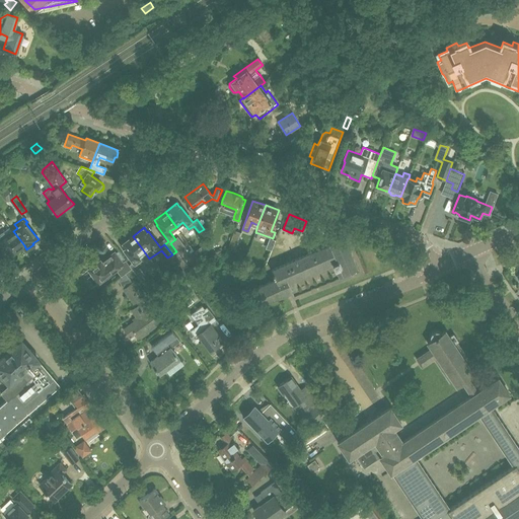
[(241,233),(234,230),(228,246),(235,248),(241,233)]
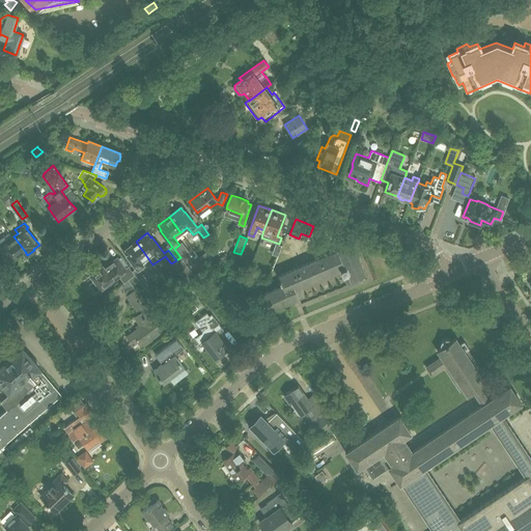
[(25,251),(14,236),(7,242),(4,236),(0,240),(0,246),(5,254),(4,255),(8,262),(10,260),(11,261),(25,251)]
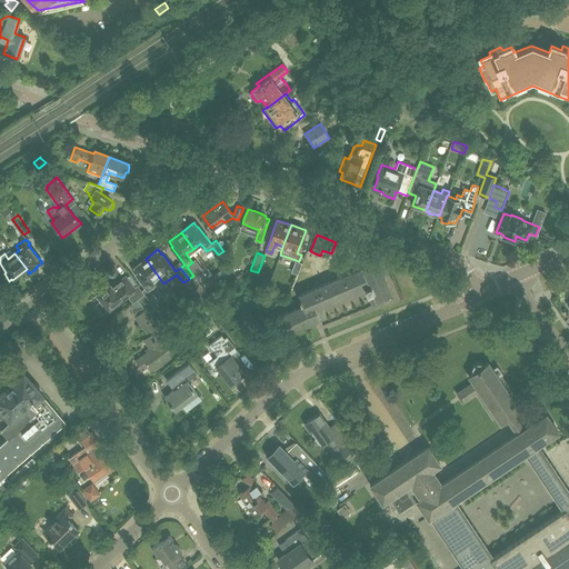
[(377,298),(391,291),(377,258),(361,265),(362,268),(298,296),(302,306),(277,317),(279,320),(276,321),(280,331),(283,330),(285,335),(317,320),(320,319),(316,309),(365,288),(367,293),(372,291),(376,299),(377,298)]
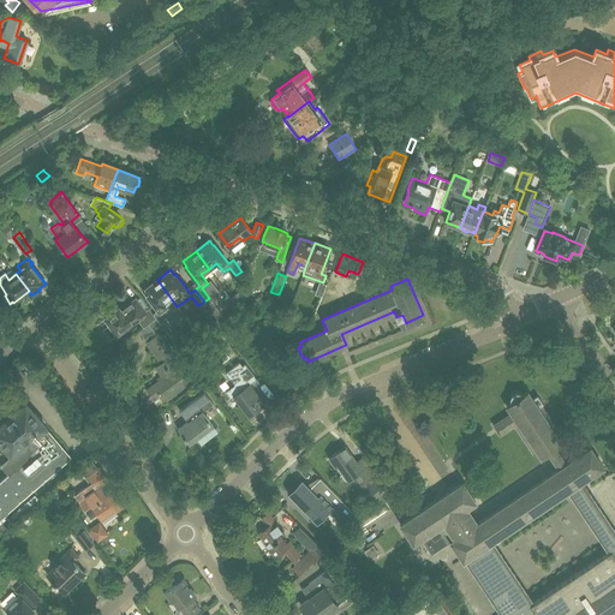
[(177,306),(171,298),(157,280),(144,290),(148,294),(147,296),(157,310),(153,314),(156,318),(160,323),(169,335),(174,333),(168,326),(169,324),(163,317),(171,312),(177,306)]
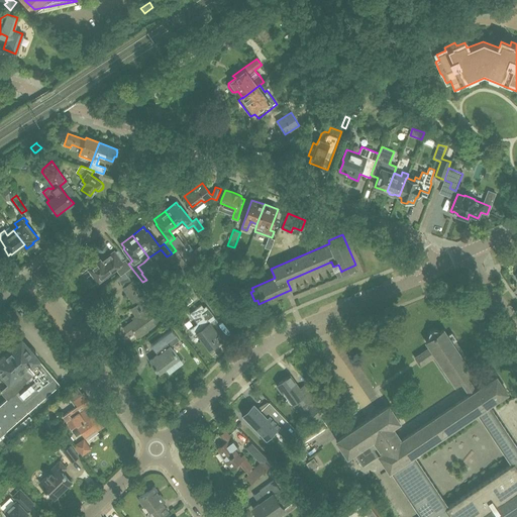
[(176,250),(172,253),(176,260),(181,256),(176,250)]
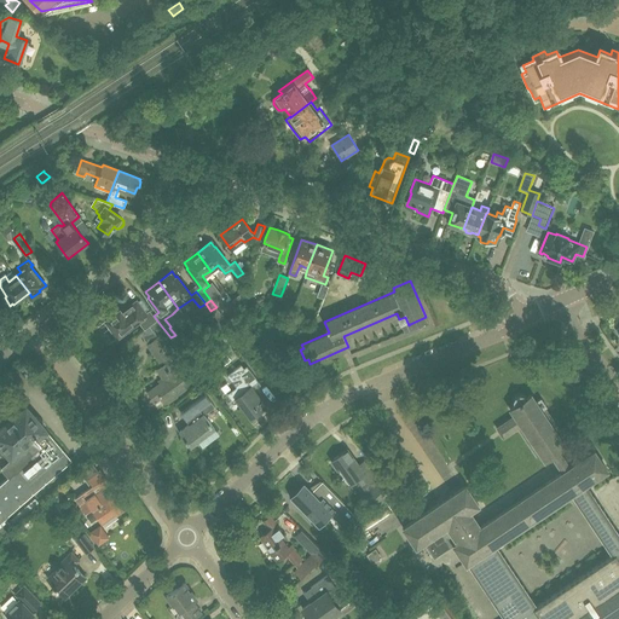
[(149,310),(145,313),(137,302),(122,313),(120,311),(119,312),(116,311),(108,317),(108,319),(106,320),(111,328),(105,331),(111,341),(139,320),(145,329),(150,325),(157,320),(154,316),(149,310)]
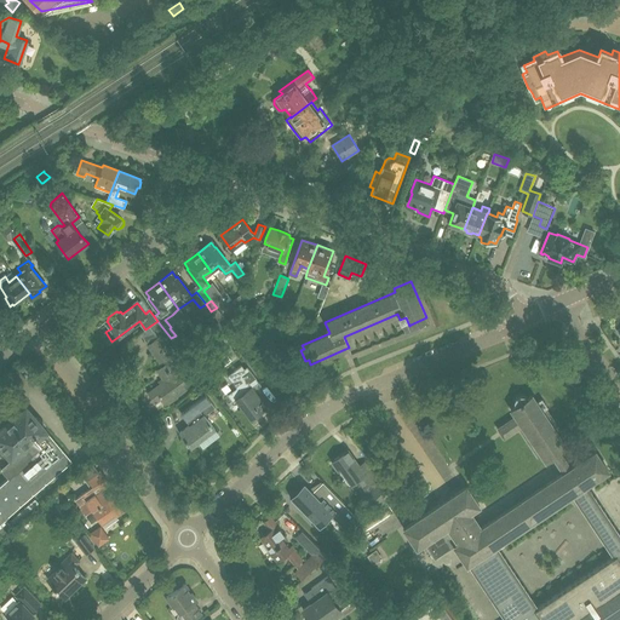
[(206,316),(211,311),(206,304),(200,308),(206,316)]
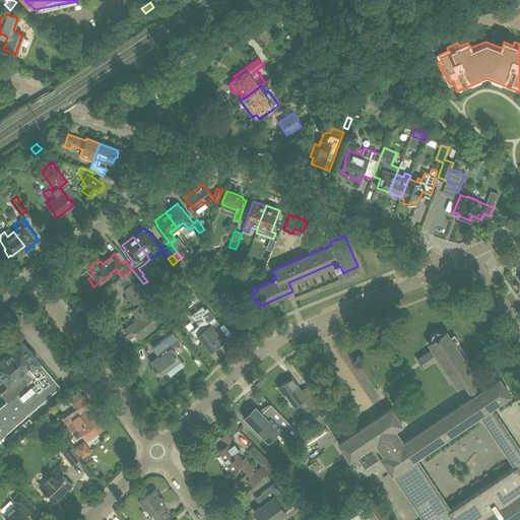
[(335,268),(334,268),(340,280),(346,277),(344,272),(343,273),(340,266),(335,268)]
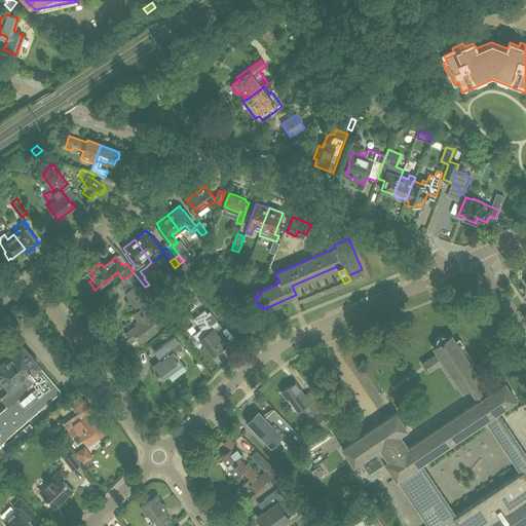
[(130,280),(137,276),(134,272),(127,276),(130,280)]
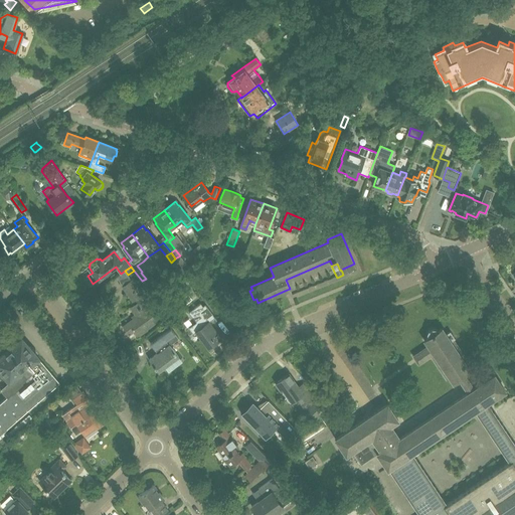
[(187,274),(182,267),(177,271),(175,272),(181,280),(185,278),(183,276),(184,276),(187,274)]
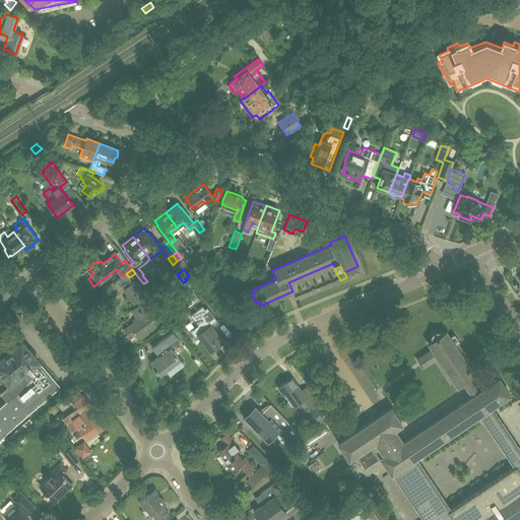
[(133,283),(124,289),(136,307),(132,310),(139,319),(125,329),(130,337),(135,333),(138,338),(140,337),(141,337),(145,335),(144,334),(160,323),(151,311),(153,310),(134,282),(133,283)]
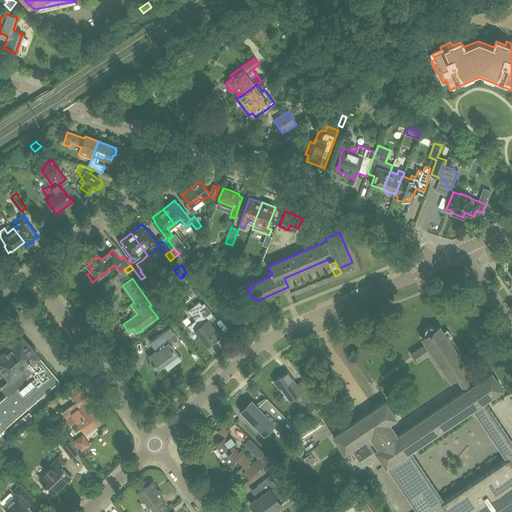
[(220,336),(214,328),(208,320),(213,316),(215,318),(216,318),(204,302),(202,304),(200,301),(188,310),(195,320),(188,326),(192,331),(195,329),(207,346),(220,336)]
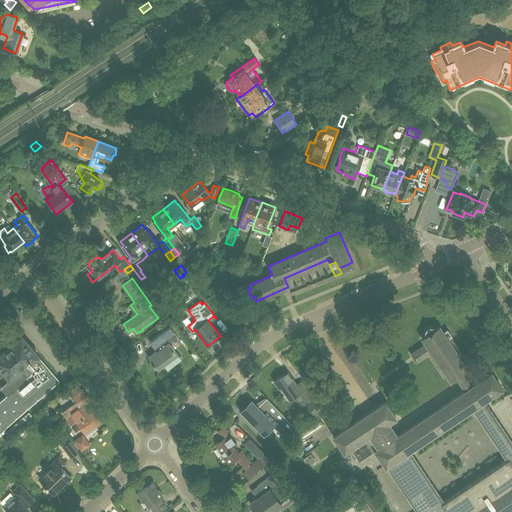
[(170,317),(161,324),(164,328),(173,321),(170,317)]
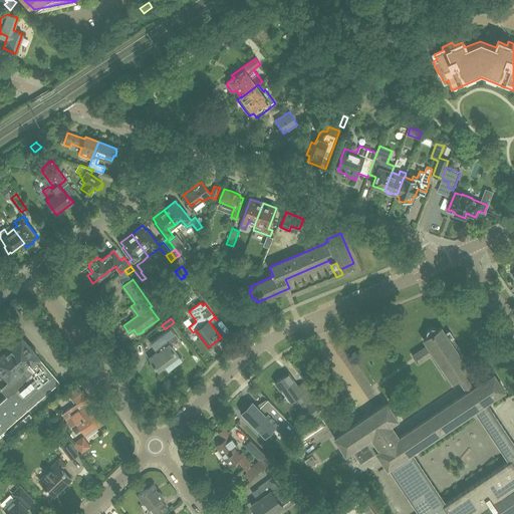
[(179,355),(170,344),(179,337),(171,327),(162,334),(150,342),(157,352),(149,358),(158,371),(179,355)]
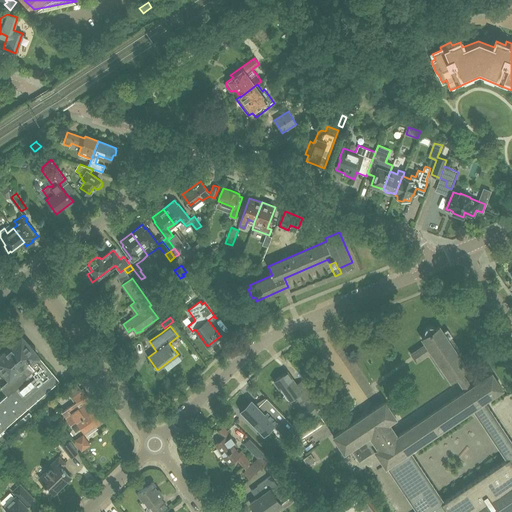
[(397,435),(389,422),(396,417),(385,401),(356,421),(333,436),(344,452),(350,449),(352,452),(358,462),(359,462),(366,457),(371,454),(371,453),(375,451),(386,467),(388,465),(419,511),(506,511),(511,508),(511,445),(483,402),(496,393),(502,389),(492,372),(471,386),(462,373),(468,369),(464,363),(467,362),(450,337),(452,336),(447,329),(443,332),(439,326),(435,329),(433,327),(430,326),(427,327),(425,329),(425,332),(426,335),(422,338),(426,344),(411,354),(416,361),(429,353),(444,377),(447,375),(451,381),(457,377),(465,390),(397,435)]
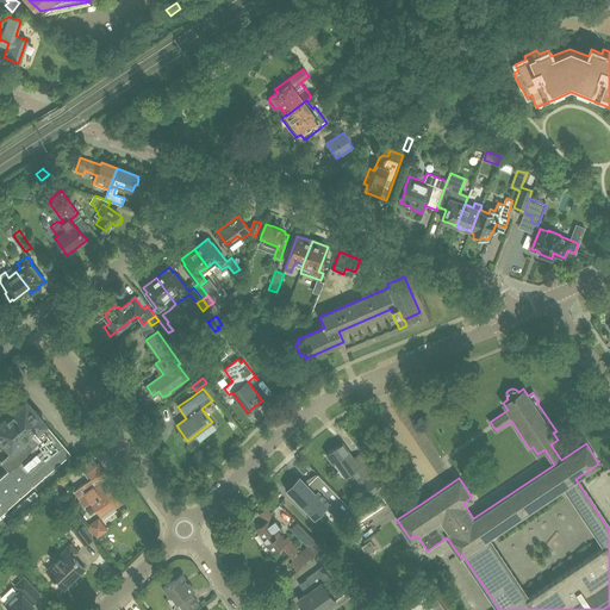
[(0,475),(0,523),(1,526),(31,499),(29,496),(8,514),(6,510),(70,453),(26,400),(25,402),(24,402),(20,400),(16,405),(16,409),(0,422),(0,439),(1,440),(11,452),(0,460),(7,470),(0,475)]
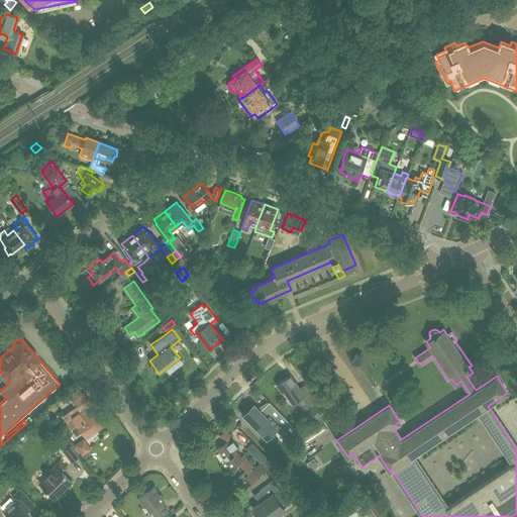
[(302,392),(296,384),(290,375),(277,385),(282,392),(285,390),(294,403),(303,397),(306,402),(302,405),(307,412),(305,414),(312,422),(327,407),(320,400),(315,405),(311,399),(313,397),(307,389),(302,392)]
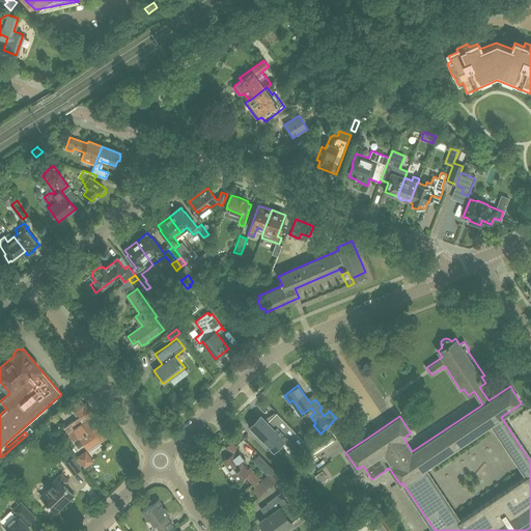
[(88,449),(100,441),(106,437),(95,423),(90,427),(86,420),(94,415),(86,403),(76,411),(80,417),(64,427),(68,434),(74,429),(88,449)]
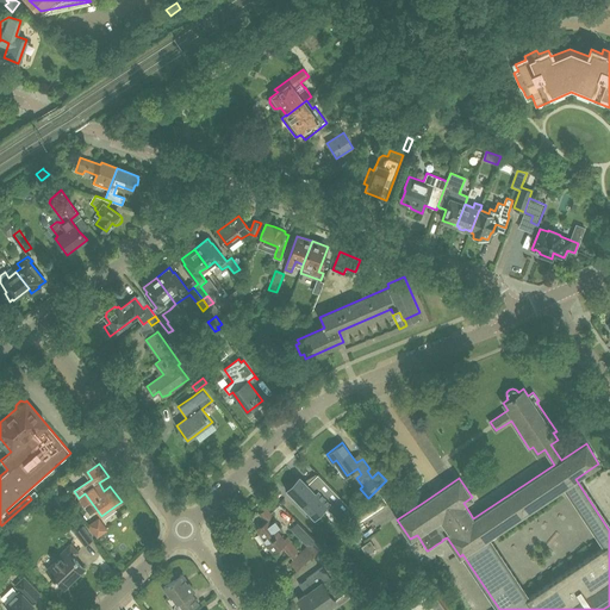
[(299,475),(285,489),(310,515),(315,518),(321,512),(327,508),(328,505),(344,522),(342,524),(343,526),(355,514),(318,474),(307,484),(304,480),(299,475)]
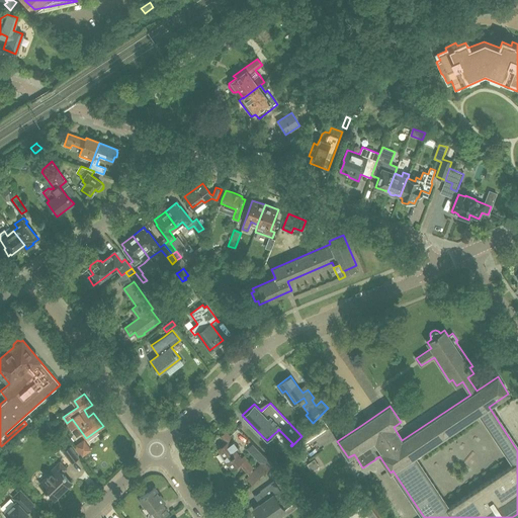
[(54,404),(47,410),(52,415),(59,409),(54,404)]
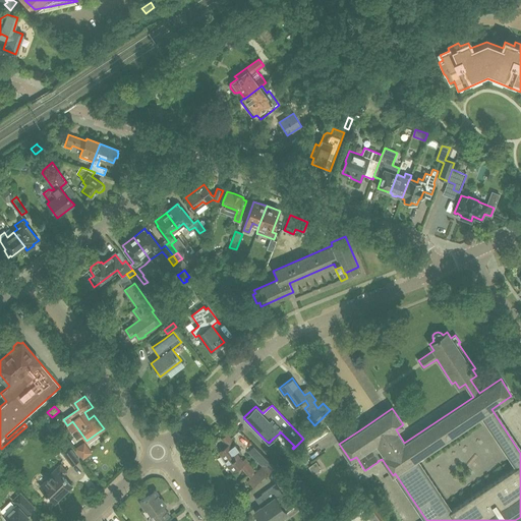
[(40,421),(44,425),(50,421),(45,416),(40,421)]
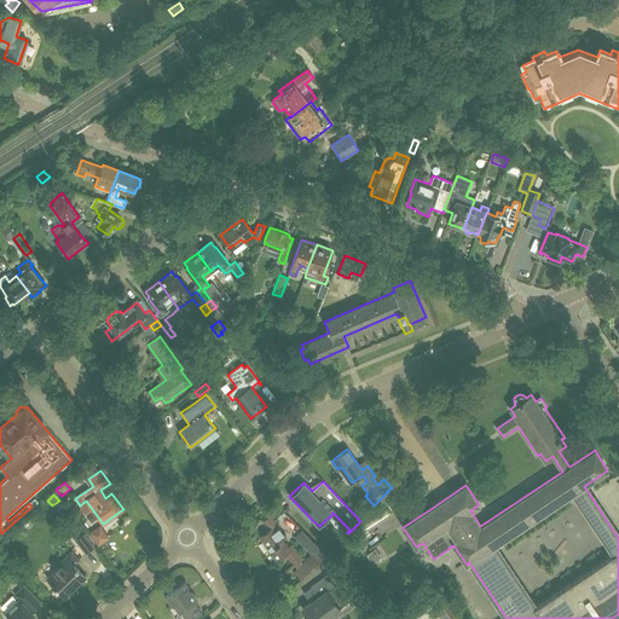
[(304,562),(301,560),(302,560),(291,544),(288,547),(281,537),(284,534),(270,515),(264,520),(270,528),(260,536),(264,541),(261,542),(267,550),(268,549),(277,561),(279,559),(279,560),(283,557),(283,556),(290,551),(293,555),(290,559),(295,565),(298,567),(295,571),(302,578),(320,560),(327,554),(302,528),(295,536),(312,554),(304,562)]
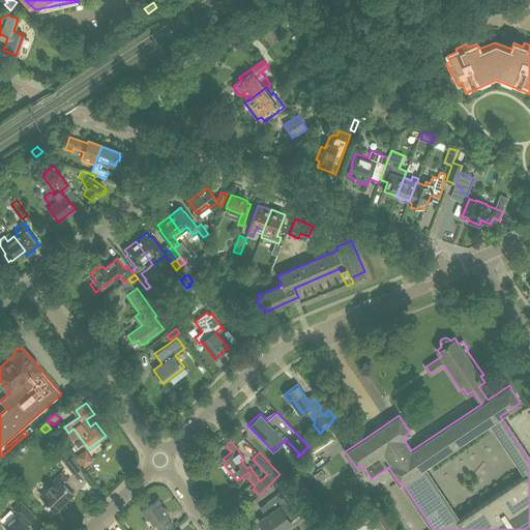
[(86,449),(77,455),(85,467),(94,461),(86,449)]
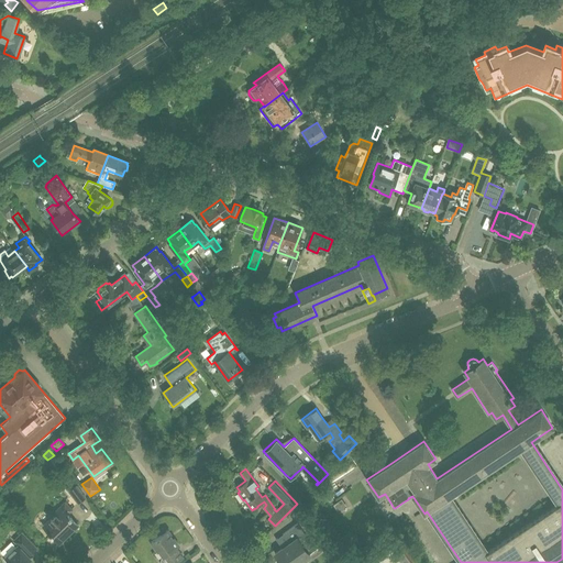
[(77,485),(68,492),(78,505),(87,498),(77,485)]
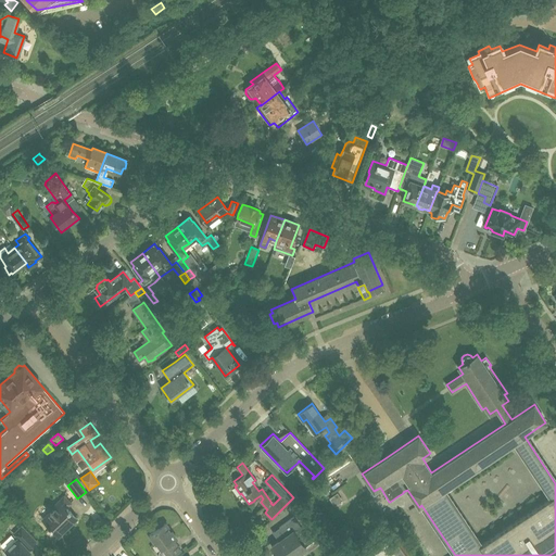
[(297,494),(293,497),(288,503),(298,518),(308,512),(297,494)]
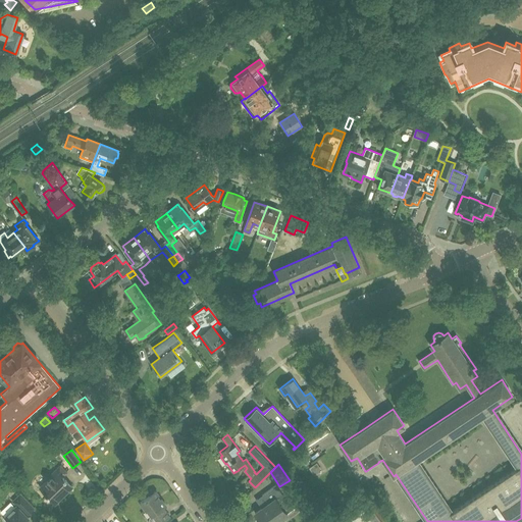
[(71,486),(64,479),(62,476),(66,472),(59,466),(49,476),(51,477),(41,488),(55,503),(71,486)]
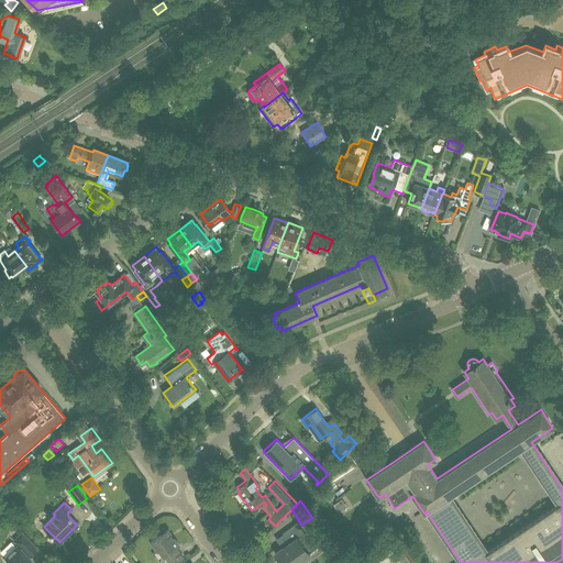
[(315,543),(313,544),(298,523),(284,533),(290,542),(275,553),(282,562),(299,562),(309,555),(311,558),(320,551),(315,543)]
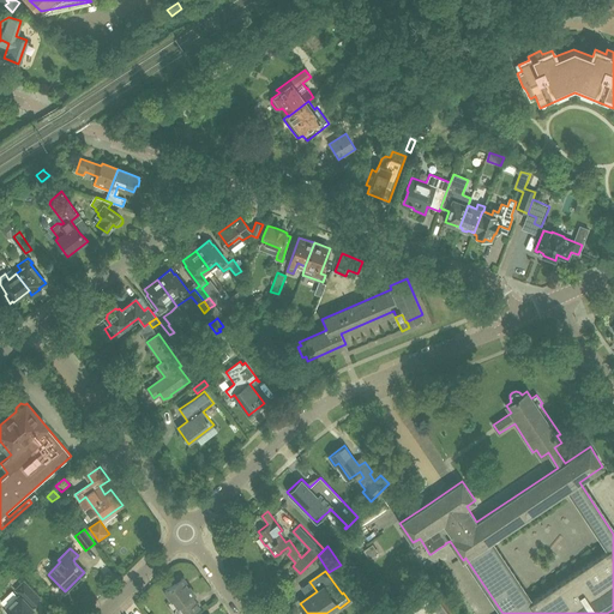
[(172,601),(173,600),(178,607),(175,608),(173,613),(191,613),(199,608),(194,602),(191,597),(194,595),(182,578),(180,579),(179,578),(175,582),(175,583),(164,590),(172,601)]
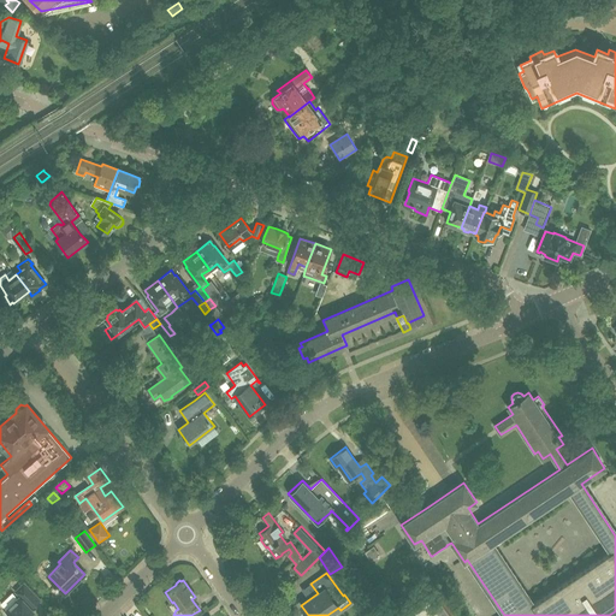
[(33,615),(36,614),(31,608),(40,599),(24,582),(18,588),(23,593),(6,610),(10,615),(7,615),(33,615)]
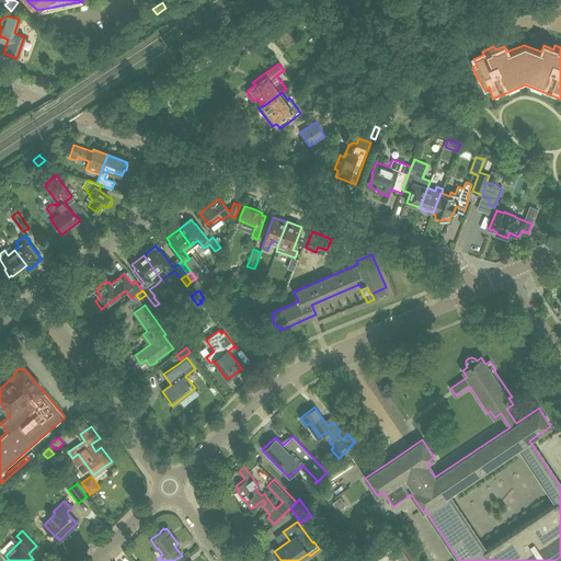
[(318,540),(321,545),(328,540),(324,535),(318,540)]
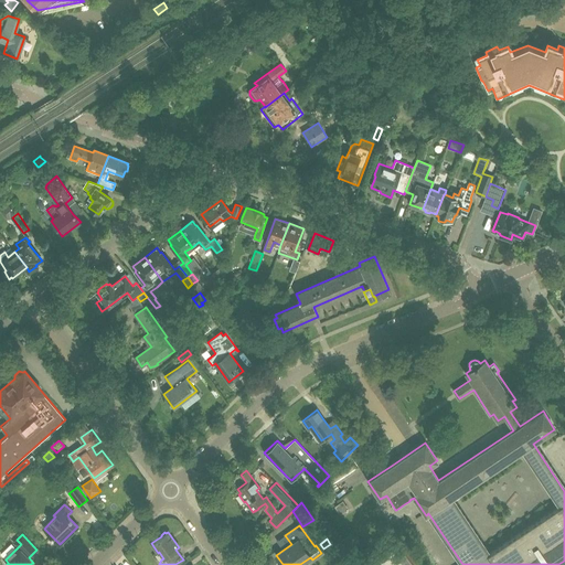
[(405,544),(395,552),(404,564),(418,564),(419,564),(405,544)]
